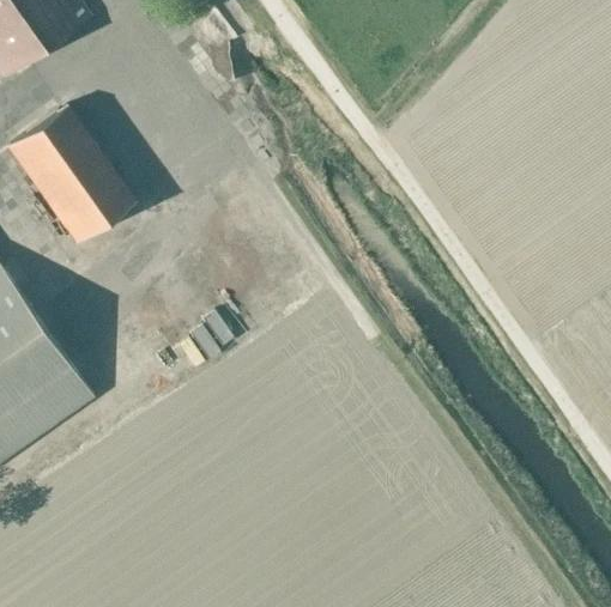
[(94,19),(79,0),(0,0),(0,72),(5,80),(94,19)]
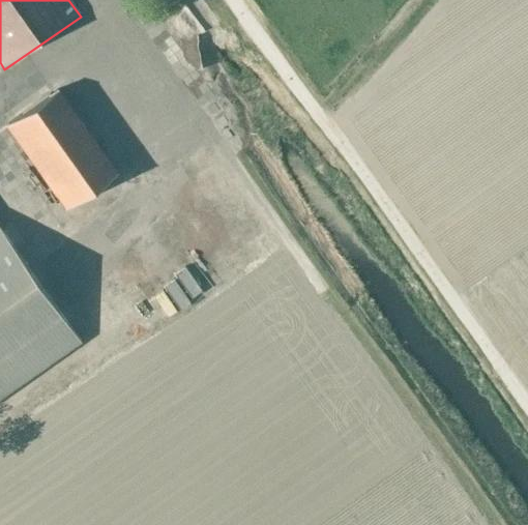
[(9,128),(67,212),(121,174),(62,91),(9,128)]
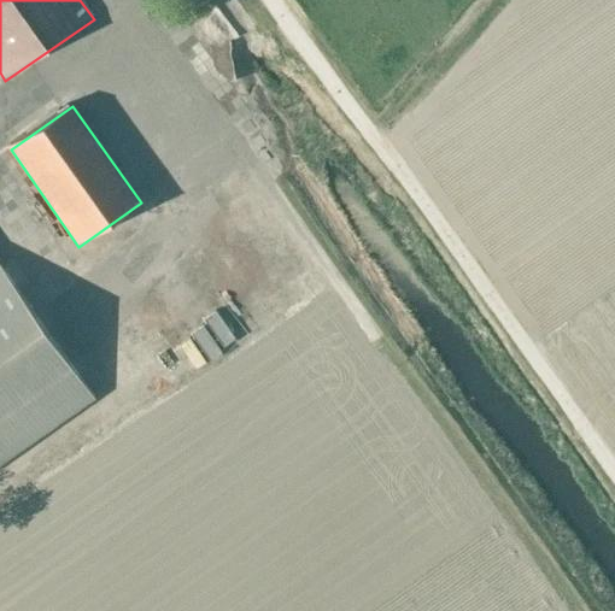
[(0,470),(98,401),(0,263),(0,470)]
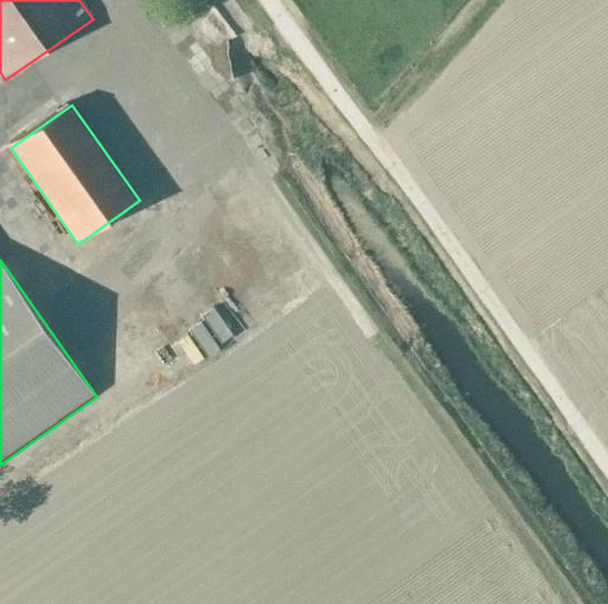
[(59,322),(66,332),(84,321),(76,310),(59,322)]
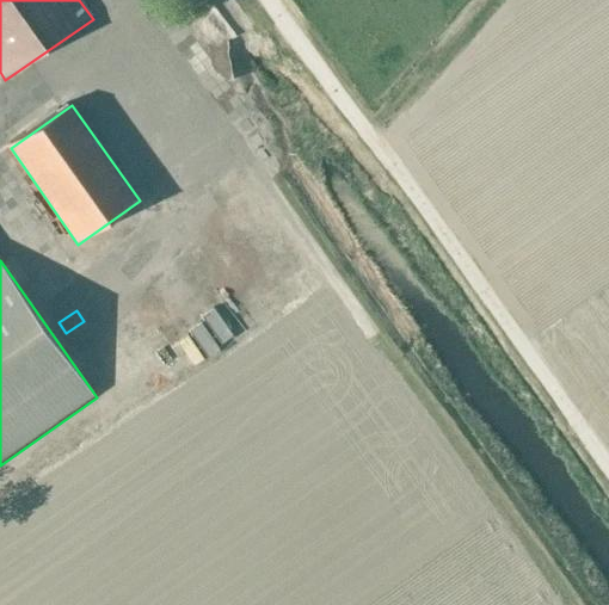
[(204,320),(225,346),(235,338),(216,312),(204,320)]
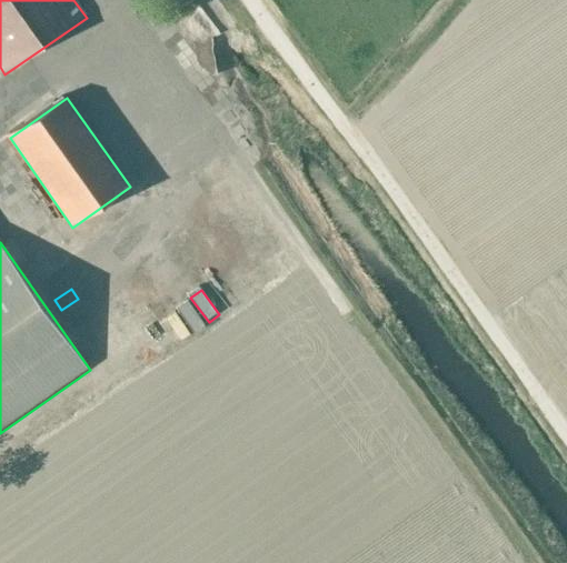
[(208,329),(206,327),(189,303),(179,311),(197,335),(208,329)]
